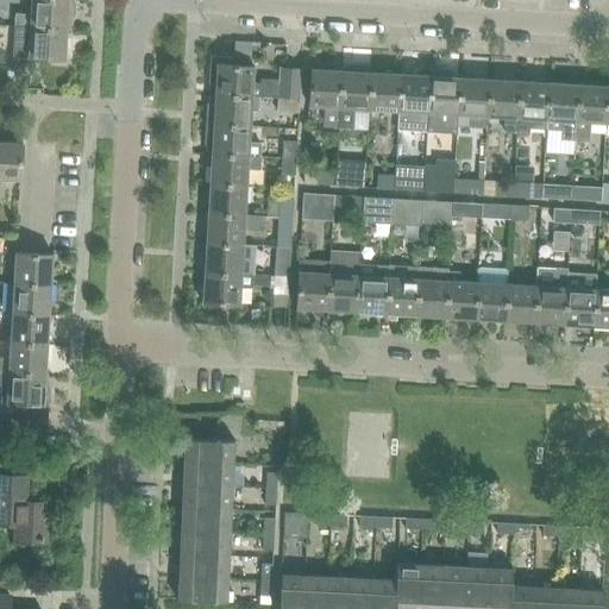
[(14,14),(14,26),(67,30),(68,18),(71,18),(75,16),(75,4),(73,0),(71,0),(31,0),(30,14),(14,14)]
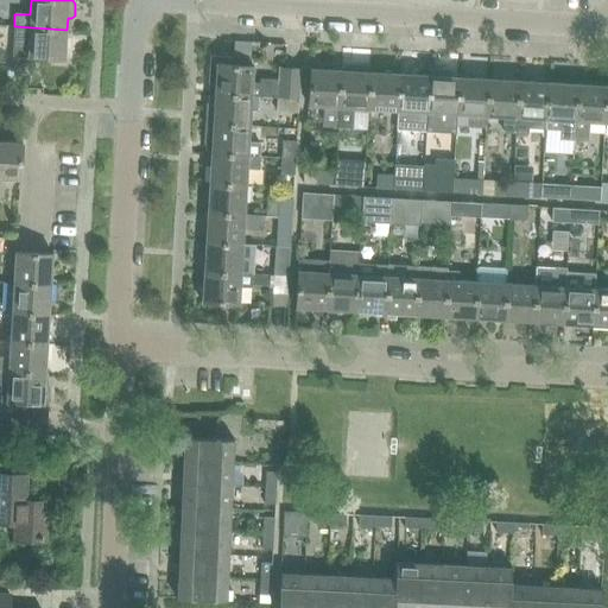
[(67,30),(14,26),(13,56),(65,59),(67,30)]
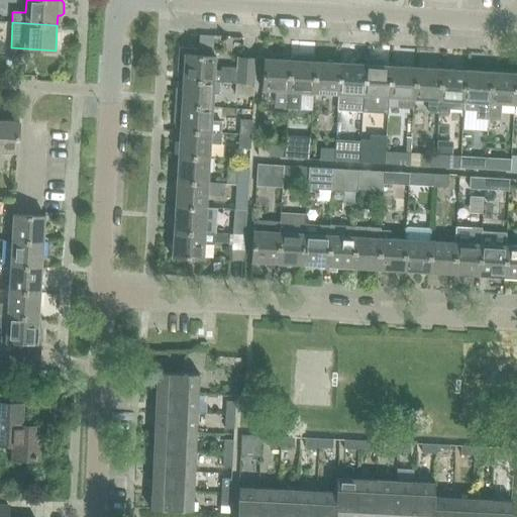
[(199,34),(198,49),(202,49),(209,50),(210,35),(199,34)]
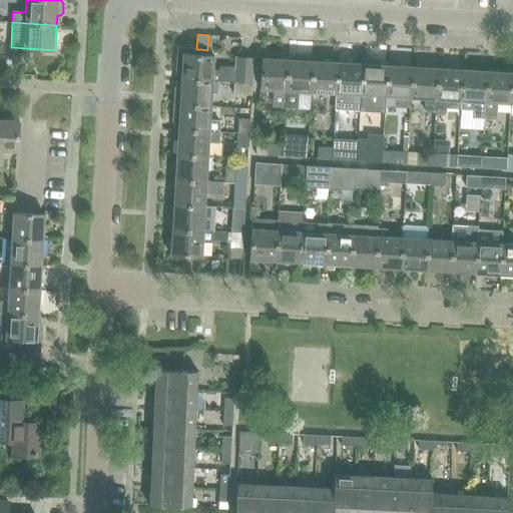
[(181,79),(212,81),(217,81),(233,82),(234,68),(219,67),(219,69),(213,69),(214,55),(196,54),(196,49),(177,48),(175,71),(181,71),(181,79)]
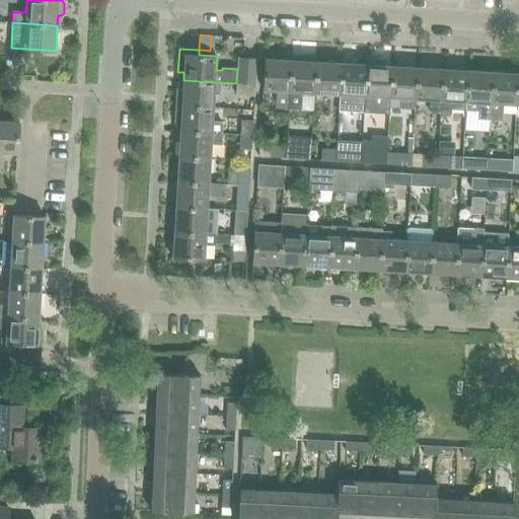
[(290,90),(289,108),(302,109),(314,110),(315,92),(317,60),(317,54),(300,53),(300,59),(292,59),(290,90)]
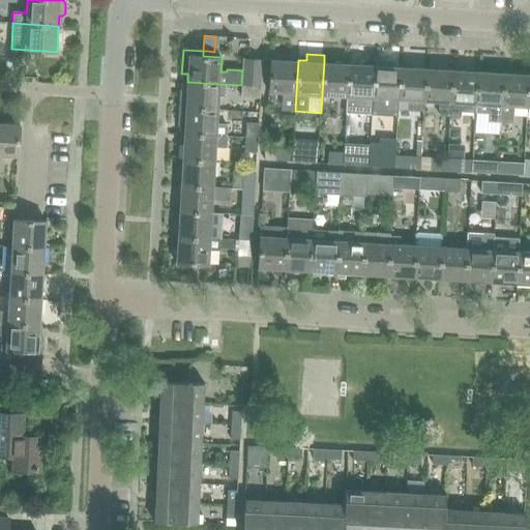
[(295,111),(296,92),(298,60),(271,58),(269,91),(284,92),(283,110),(295,111)]
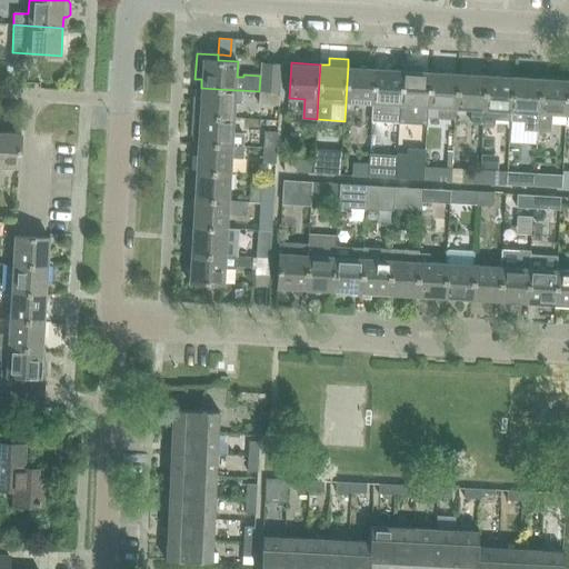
[(261,63),(260,76),(259,91),(268,92),(280,92),(282,66),(261,63)]
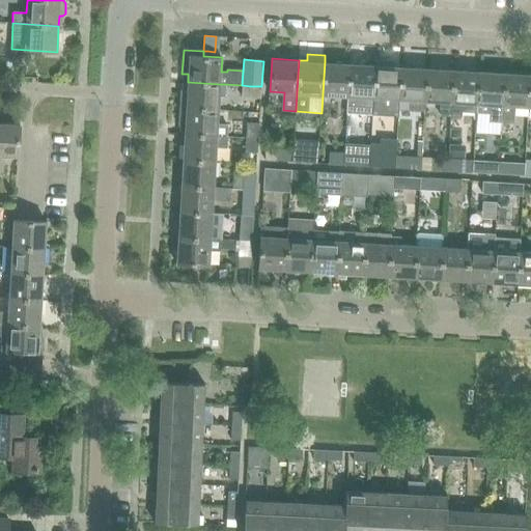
[(323,94),(348,95),(351,63),(325,61),(323,94)]
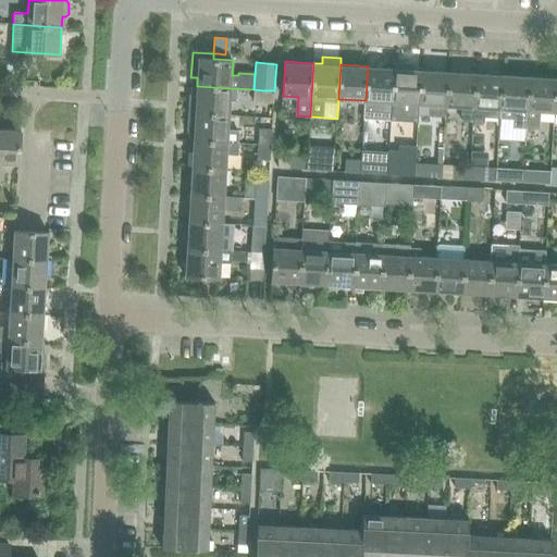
[(393,102),(394,67),(368,66),(366,100),(364,119),(392,120),(393,102)]
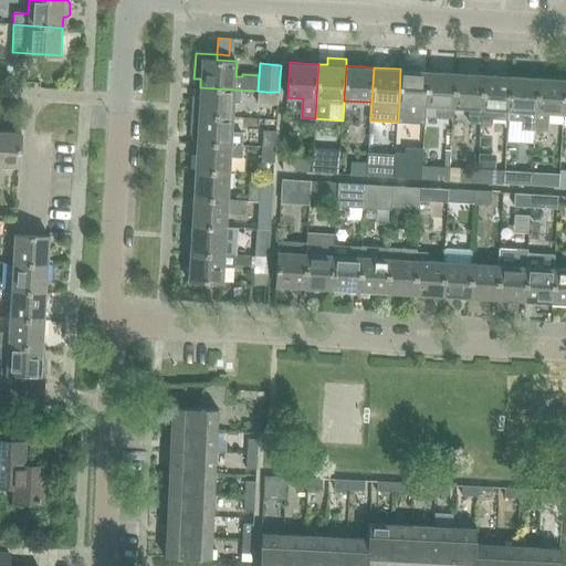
[(400,69),(399,104),(413,105),(412,117),(426,118),(426,105),(428,71),(400,69)]
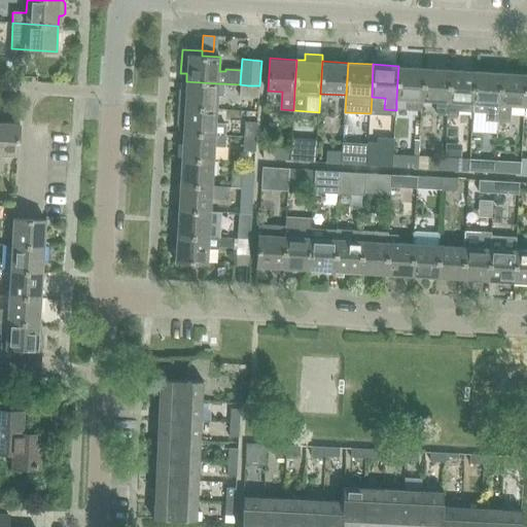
[(396,98),(396,110),(407,110),(407,99),(422,100),(424,68),(398,66),(396,98)]
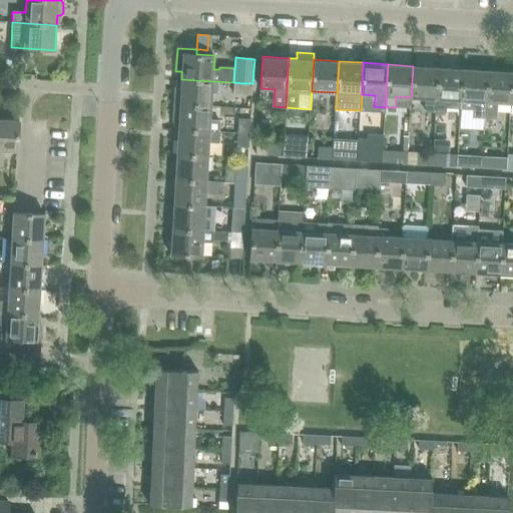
[(426,111),(435,112),(438,67),(413,66),(411,97),(427,98),(426,111)]
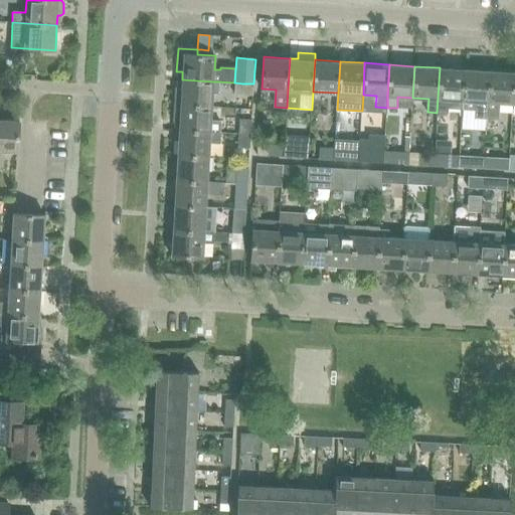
[(448,109),(462,110),(465,69),(440,67),(437,113),(448,114),(448,109)]
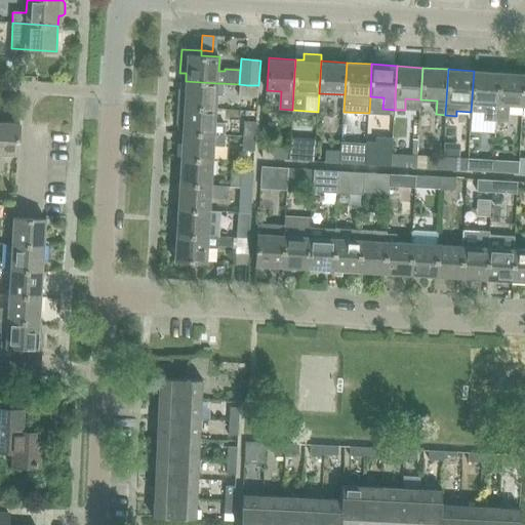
[(484,120),(496,121),(499,72),(474,71),(471,112),(484,113),(484,120)]
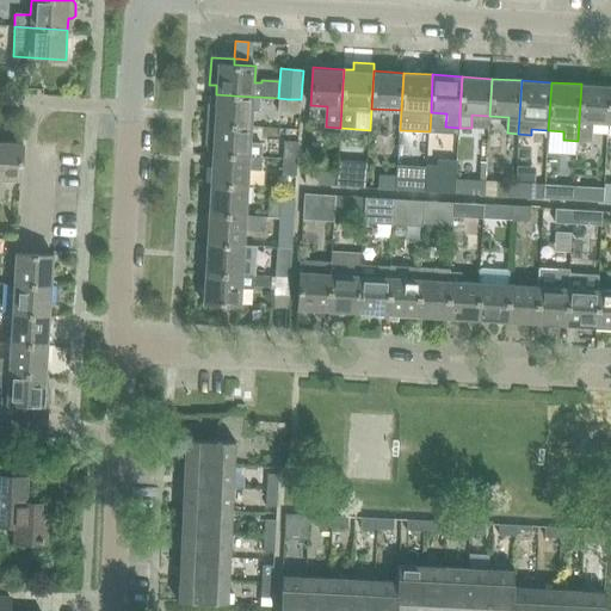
[(593,122),(609,123),(610,86),(581,84),(578,141),(592,142),(593,122)]
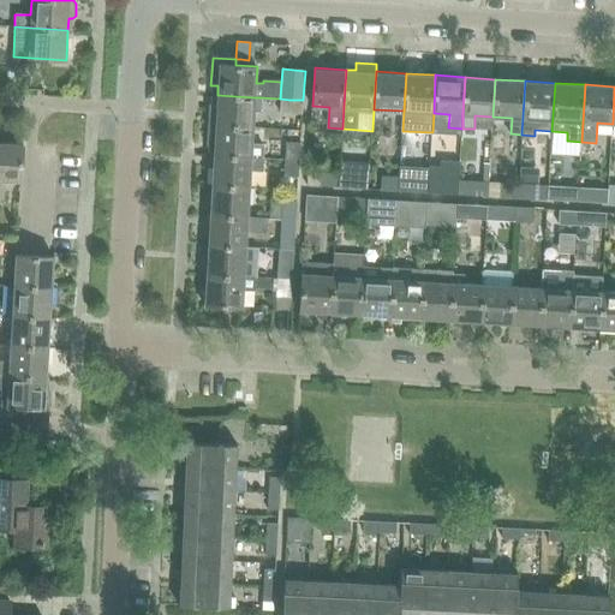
[(209,105),(208,125),(215,125),(252,127),(254,113),(260,113),(261,97),(255,97),(218,95),(216,106),(209,105)]
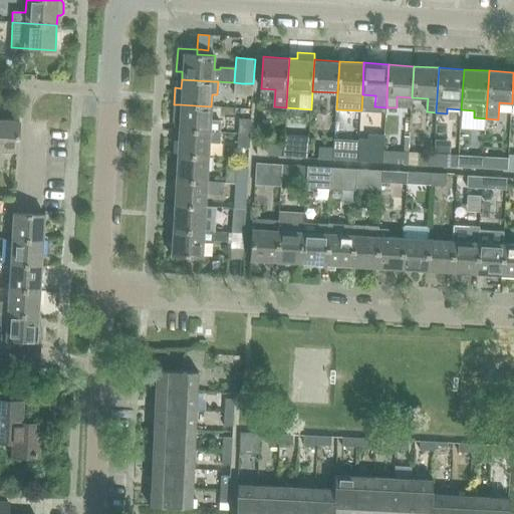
[(234,82),(234,94),(253,95),(253,94),(253,83),(242,83),(234,82)]
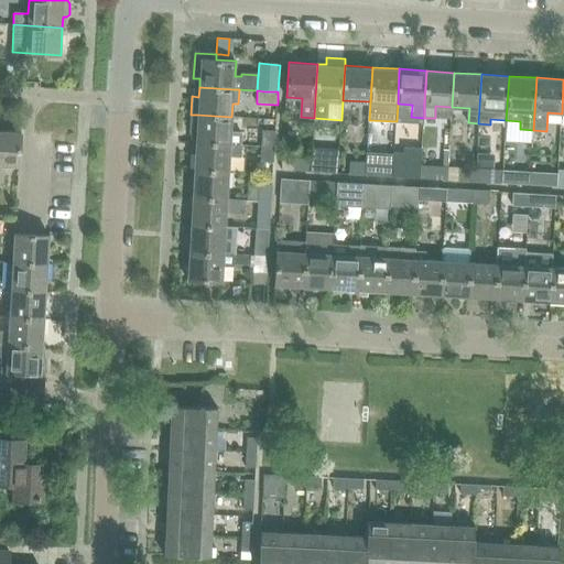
[(191,115),(190,132),(196,132),(196,142),(240,144),(241,131),(231,131),(231,117),(197,115),(191,115)]
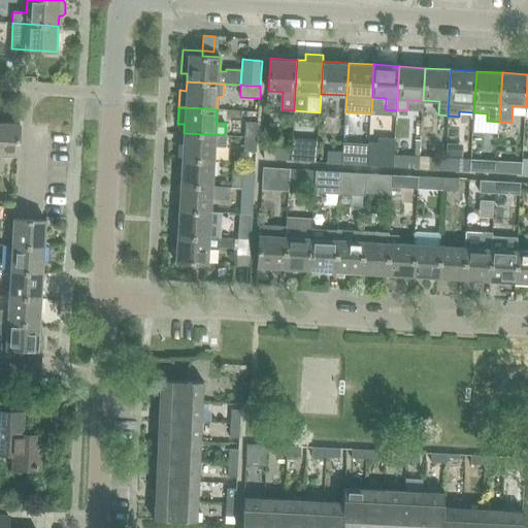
[(246,122),(245,137),(257,137),(258,123),(246,122)]
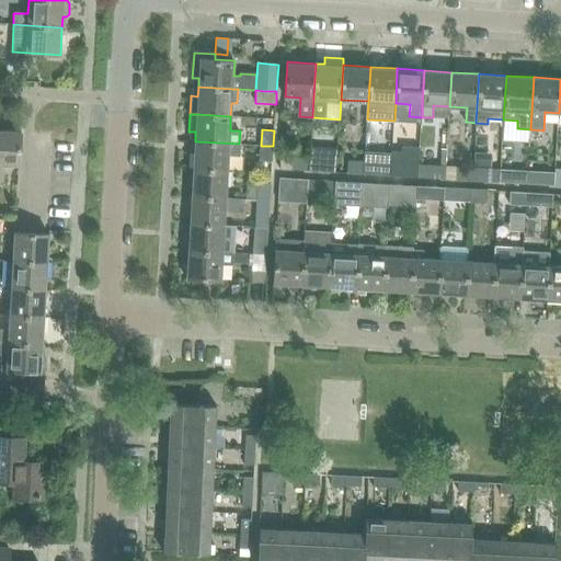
[(0,130),(0,183),(3,184),(4,165),(20,167),(21,132),(0,130)]
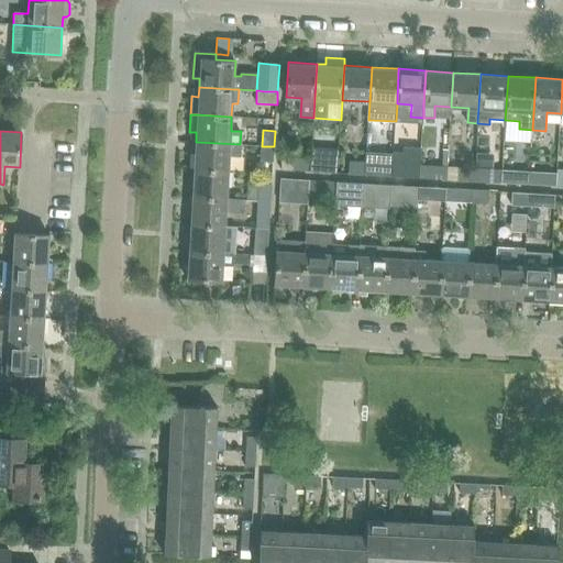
[(196,142),(194,169),(228,172),(229,155),(239,156),(240,144),(196,142)]
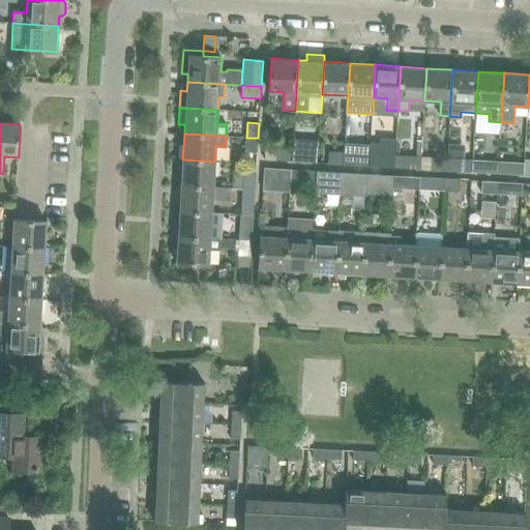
[(258,138),(246,138),(245,152),(257,153),(258,138)]
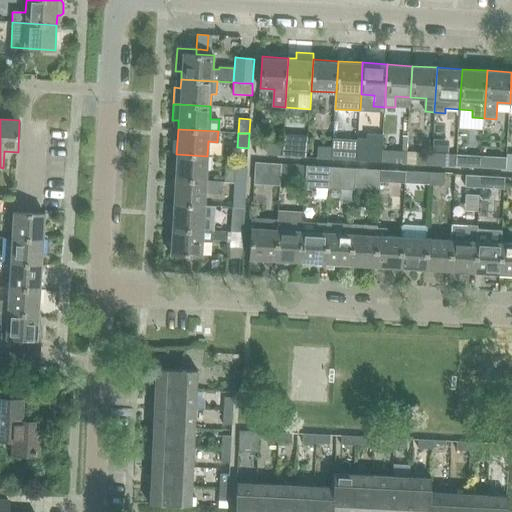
[(282,144),(281,156),(296,157),(307,157),(308,135),(283,134),(282,144)]
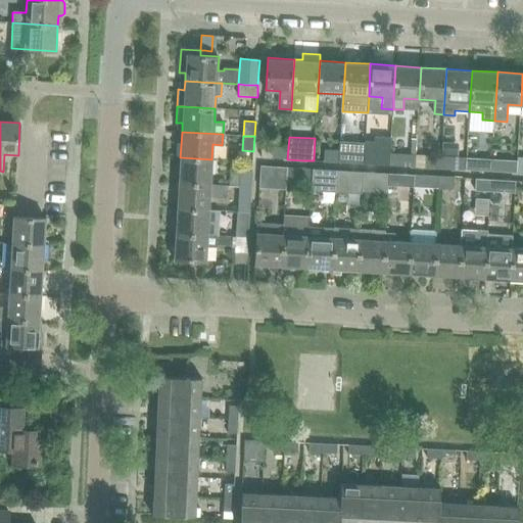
[(375,142),(373,164),(375,164),(389,165),(390,153),(391,138),(375,137),(375,142)]
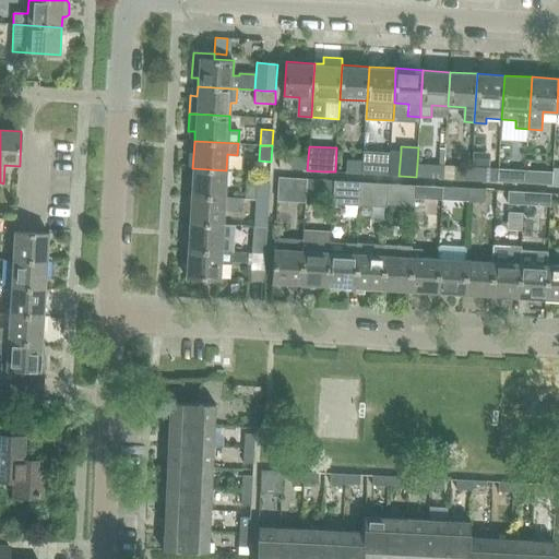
[(462,158),(472,158),(473,149),(462,147),(462,158)]
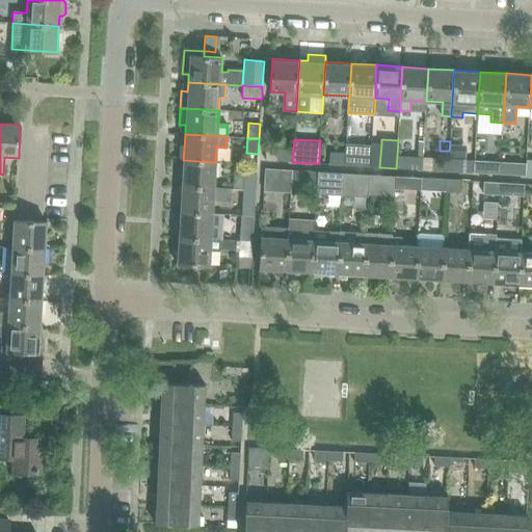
[(277,161),(292,162),(293,150),(278,149),(277,161)]
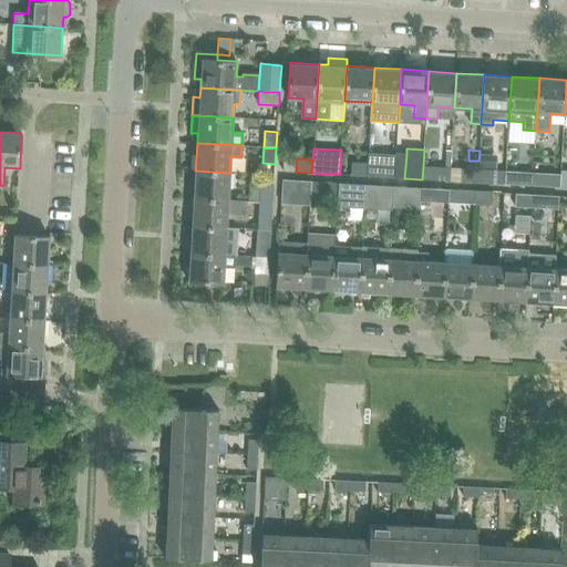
[(351,175),(368,176),(368,163),(352,162),(351,175)]
